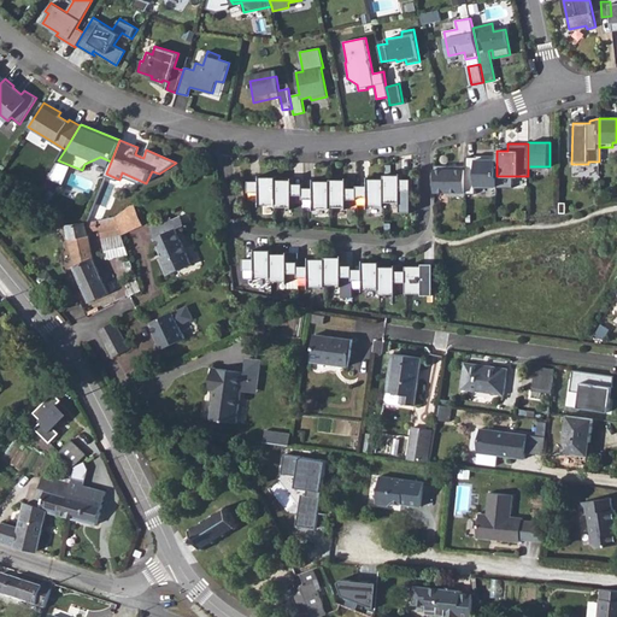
[(466,157),(465,165),(465,194),(476,194),(476,186),(497,186),(497,176),(497,159),(491,159),(489,156),(476,156),(476,157),(466,157)]
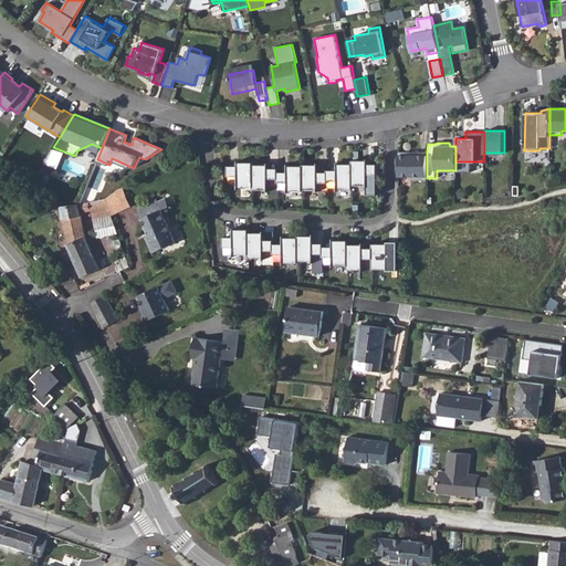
[(427,152),(399,152),(399,176),(411,177),(411,179),(427,179),(427,178),(427,152)]
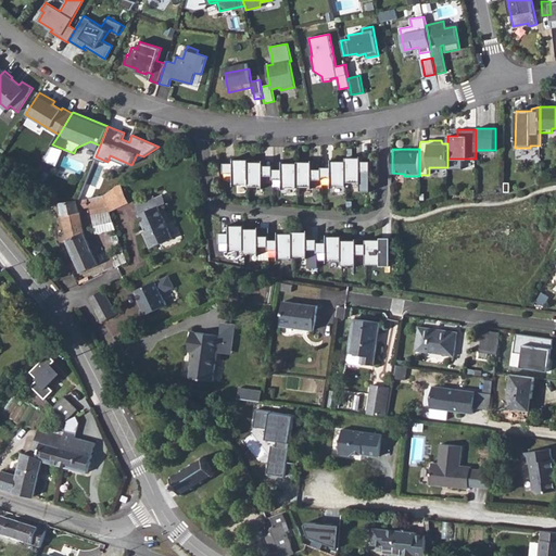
[(348,156),(348,161),(348,180),(362,180),(362,177),(371,177),(371,160),(362,160),(362,156),(348,156)]
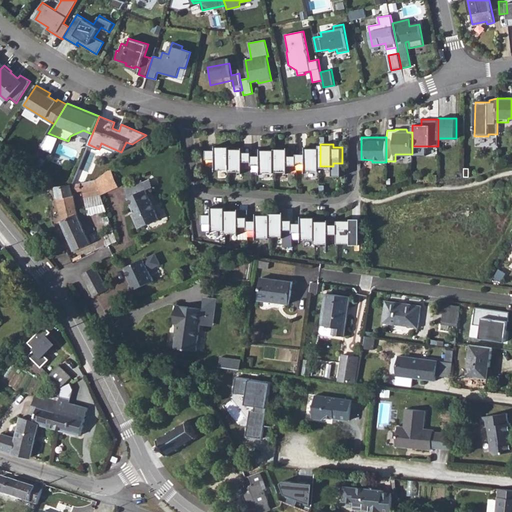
[(217,150),(209,150),(209,165),(217,165),(217,169),(231,169),(231,149),(231,147),(217,147),(217,150)]
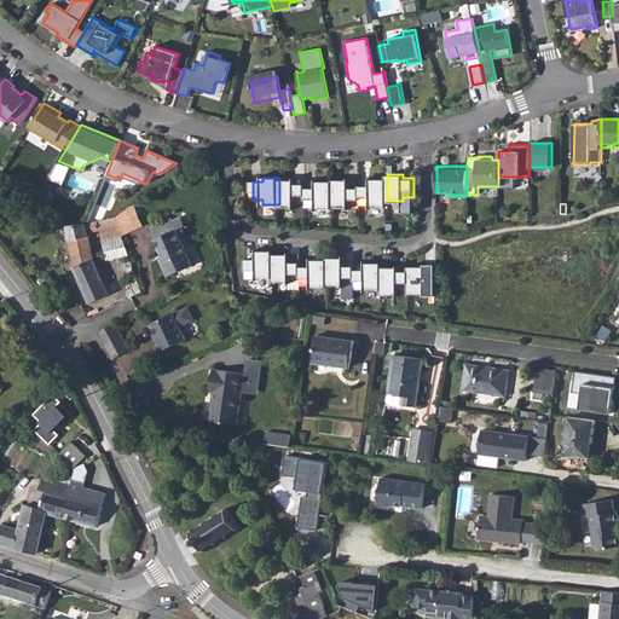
[(359,183),(359,184),(359,201),(370,201),(370,206),(387,206),(387,201),(387,179),(370,179),(370,183),(359,183)]
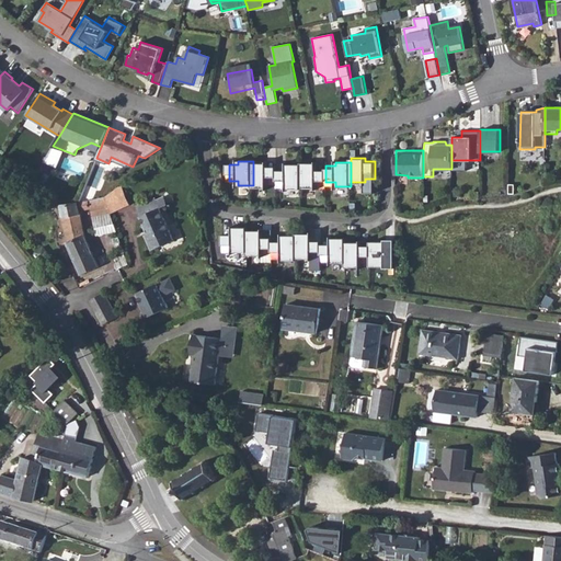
[(268,163),(253,163),(253,185),(253,187),(268,187),(268,184),(277,184),(277,167),(268,167),(268,163)]
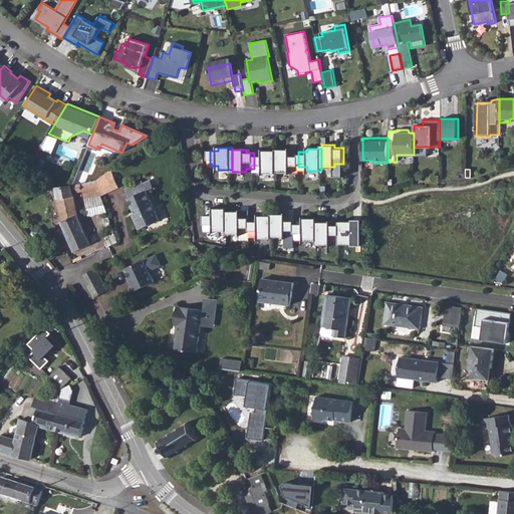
[(276,150),(276,151),(276,172),(290,172),(290,168),(298,168),(298,167),(298,153),(290,153),(290,150),(276,150)]
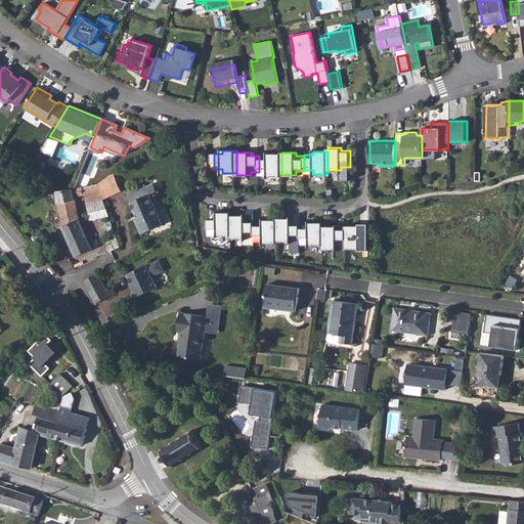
[(268,156),(259,156),(259,172),(268,172),(268,176),(281,176),(281,175),(281,154),(268,154),(268,156)]
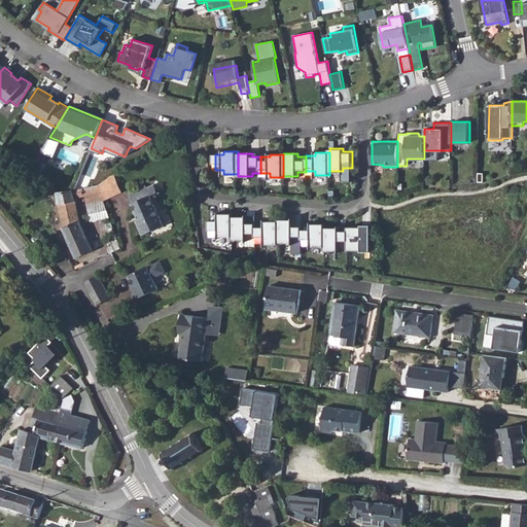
[(115,176),(106,182),(100,184),(105,199),(121,191),(115,176)]
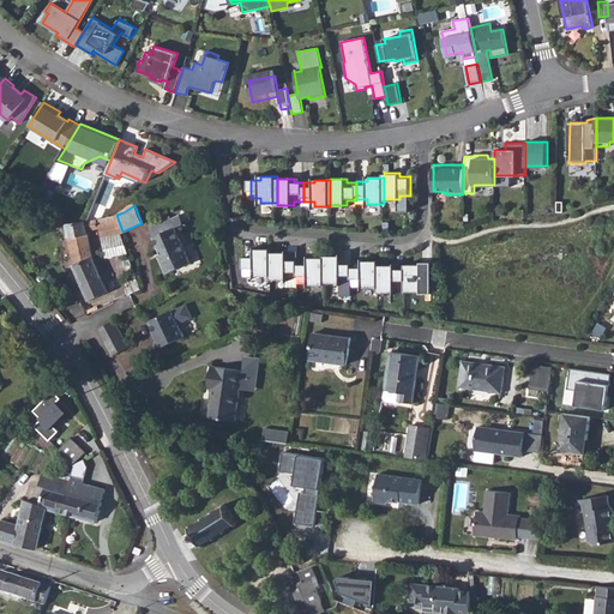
[(103,236),(122,232),(116,215),(104,217),(100,218),(101,229),(103,236)]
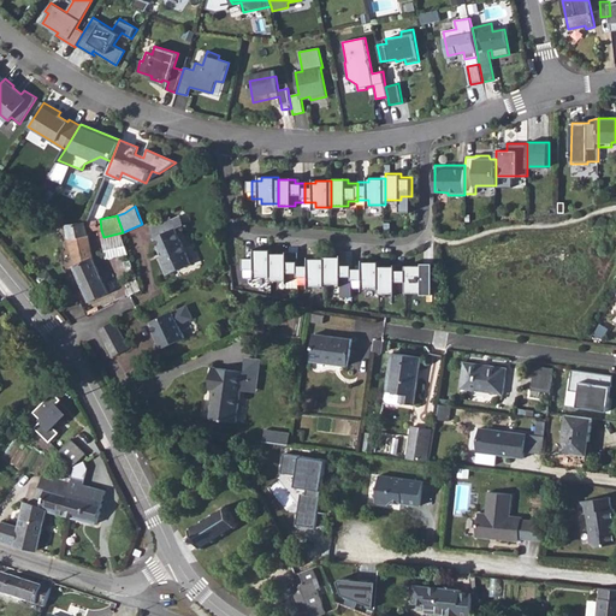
[(152,229),(163,255),(184,248),(176,229),(184,225),(181,215),(152,229)]
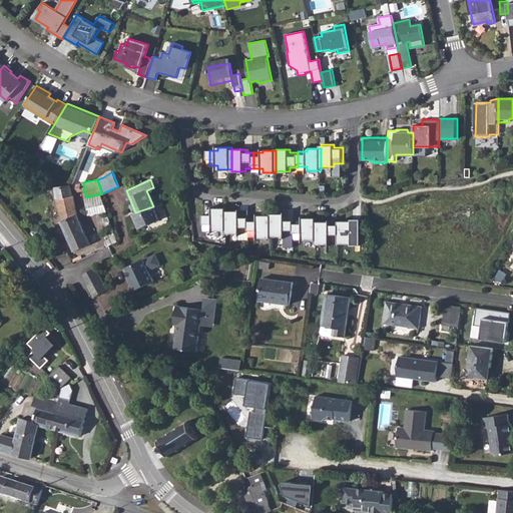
[(83,182),(71,184),(55,186),(57,197),(54,197),(54,202),(57,202),(63,219),(61,220),(67,234),(85,229),(78,214),(73,193),(84,191),(83,182)]
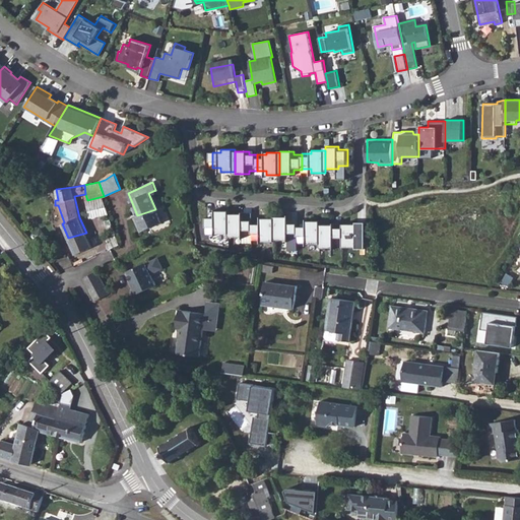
[(134,216),(140,231),(160,222),(155,209),(137,215),(134,216)]
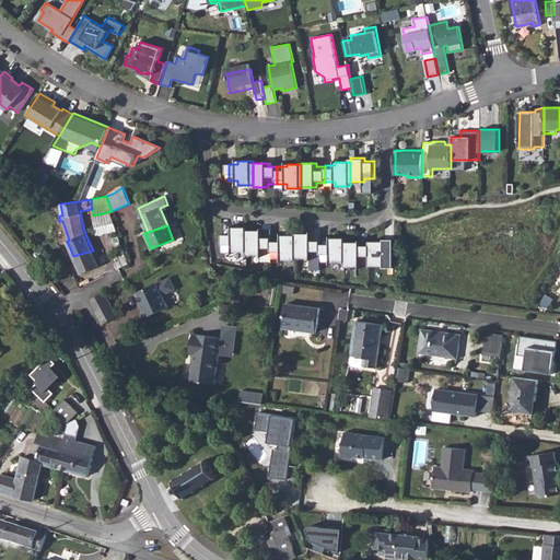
[(234,230),(224,230),(224,247),(234,247),(234,251),(248,251),(248,230),(248,226),(234,226),(234,230)]
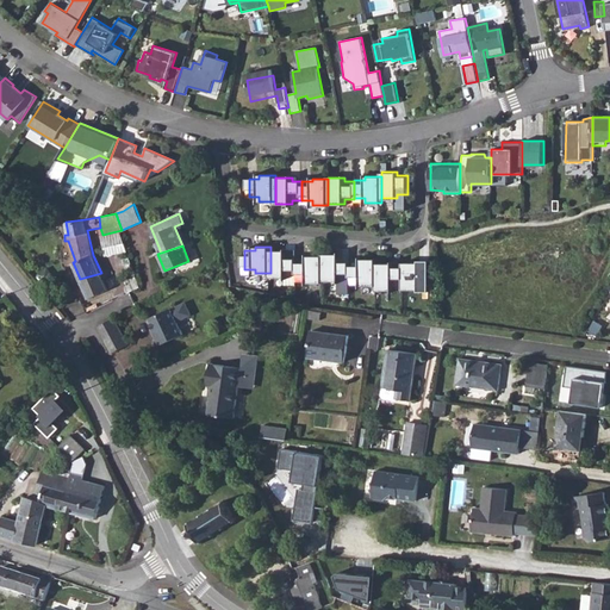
[(287,250),(271,250),(271,273),(272,277),(287,277),(287,272),(298,272),(298,259),(298,254),(287,254),(287,250)]
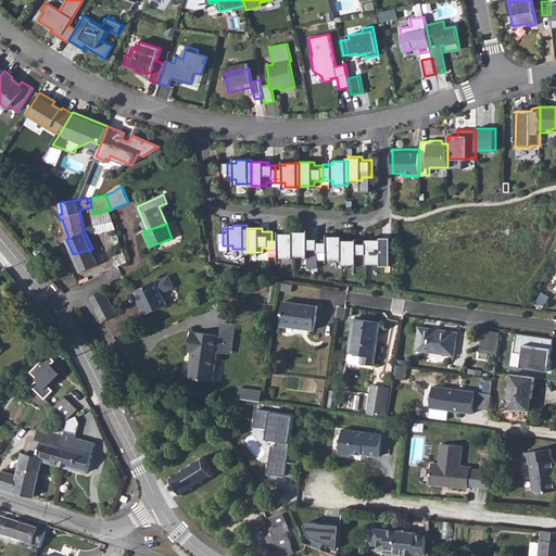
[(295,230),(295,232),(295,255),(310,255),(310,251),(319,251),(319,239),(319,234),(311,234),(311,230),(295,230)]
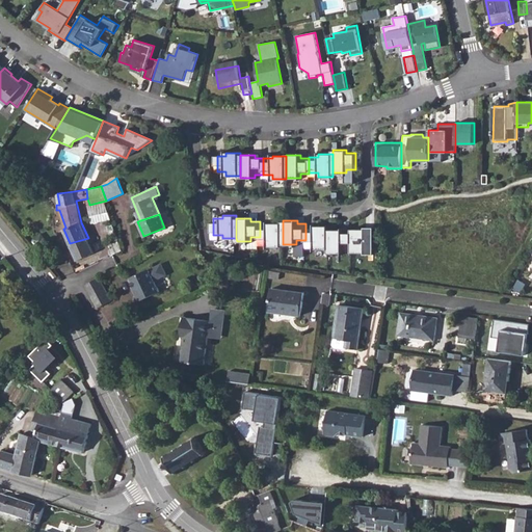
[(268,225),(260,225),(260,237),(260,242),(268,242),(268,245),(283,245),(283,244),(283,222),(268,222),(268,225)]
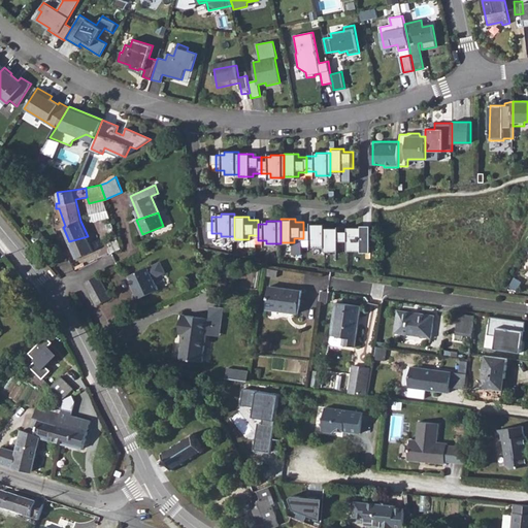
[(311,227),(303,227),(303,238),(303,242),(311,242),(311,246),(326,246),(326,227),(326,224),(311,224),(311,227)]
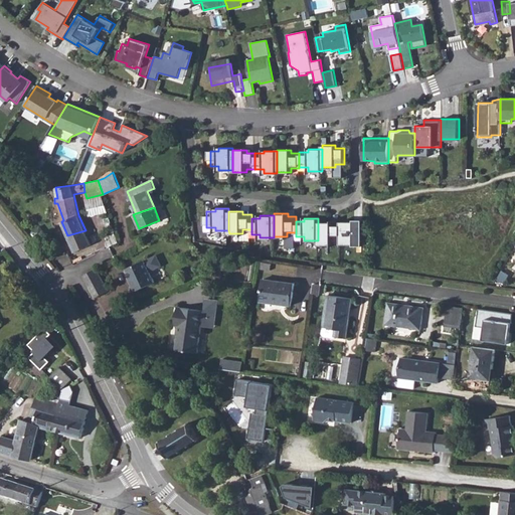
[(340,220),(340,224),(340,239),(340,243),(354,243),(354,240),(358,240),(358,249),(363,249),(363,219),(354,219),(354,220),(340,220)]
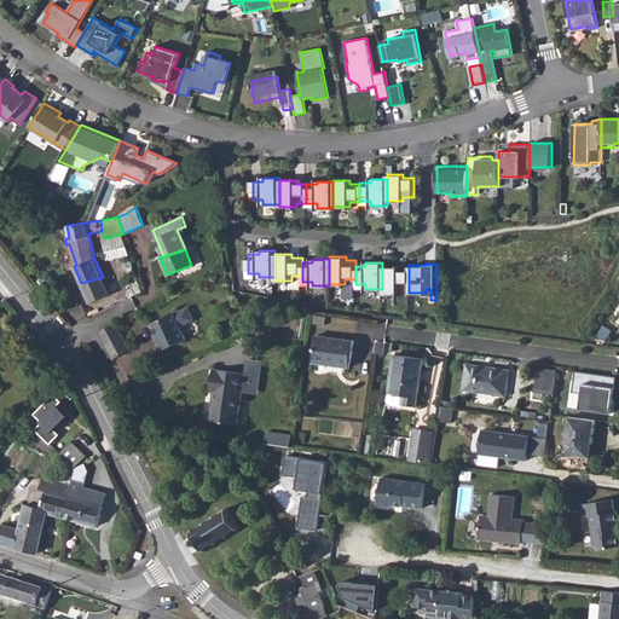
[(399,266),(382,266),(382,289),(382,293),(399,293),(399,288),(409,288),(409,270),(399,270),(399,266)]
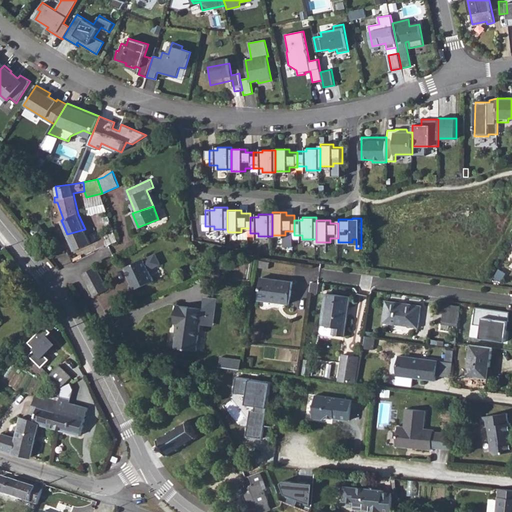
[(46,231),(40,224),(33,230),(38,237),(46,231)]
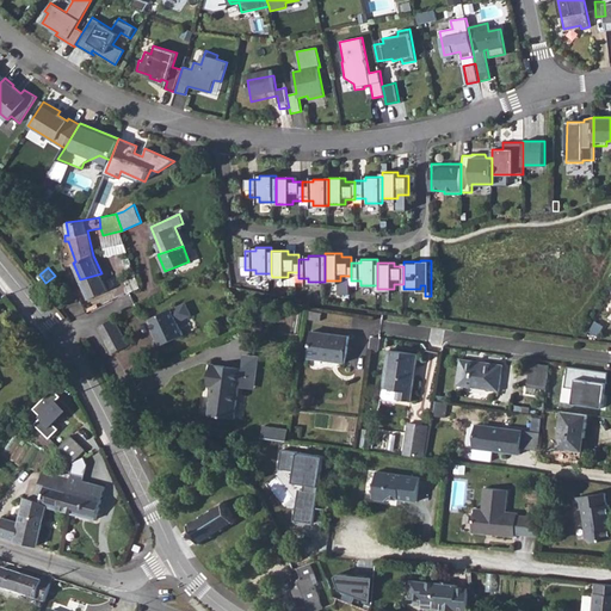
[(80,279),(88,298),(107,290),(102,273),(80,279)]
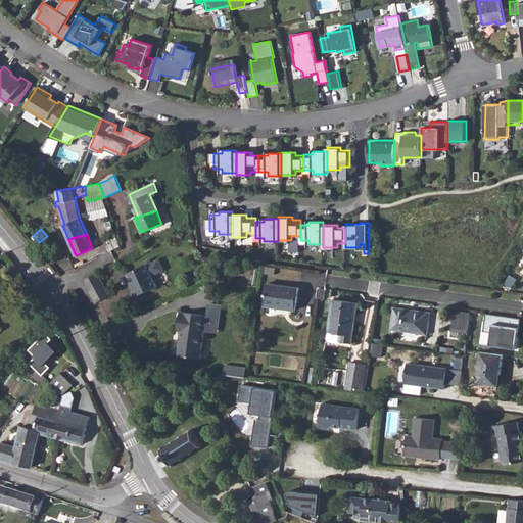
[(158,258),(128,273),(134,285),(132,286),(136,295),(157,286),(152,275),(163,270),(158,258)]
